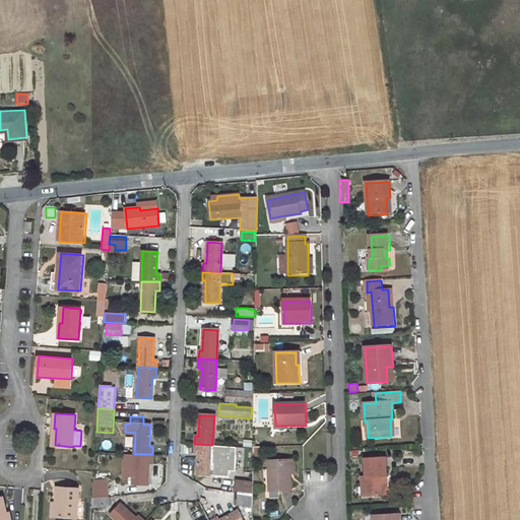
[(197,453),(197,474),(210,475),(212,445),(194,444),(194,453),(197,453)]
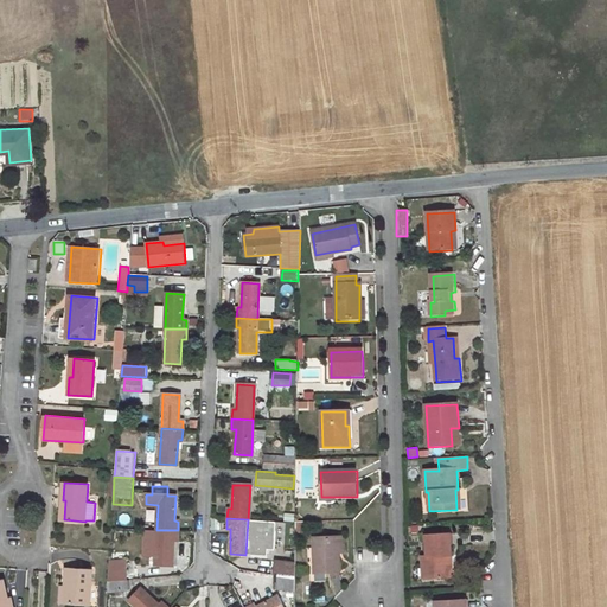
[(148,532),(147,551),(155,551),(155,564),(172,564),(173,540),(178,541),(178,530),(157,530),(157,534),(148,532)]
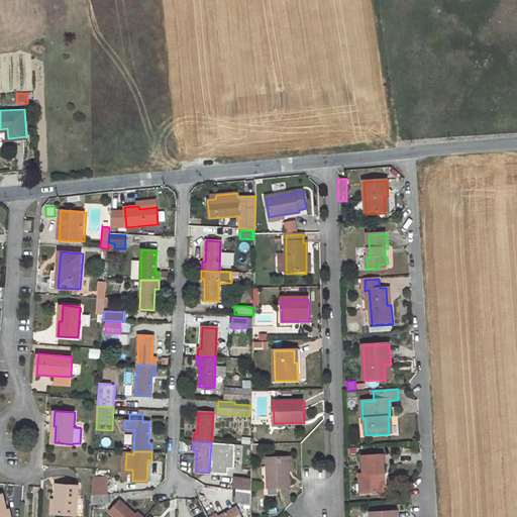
[(359,475),(360,493),(380,492),(379,474),(384,474),(383,455),(363,456),(363,475),(359,475)]
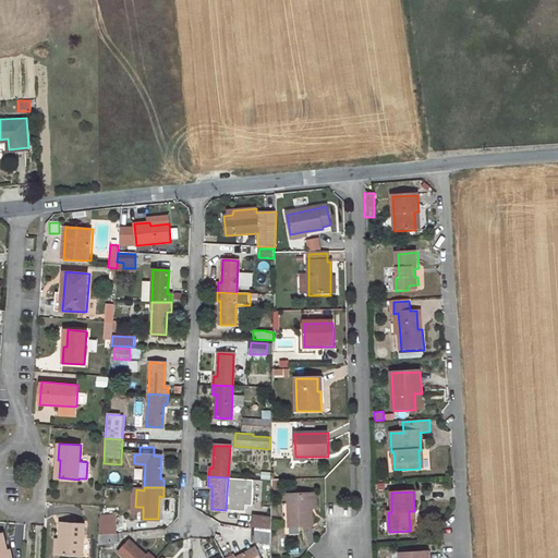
[(312,494),(288,494),(289,525),(312,525),(312,508),(312,494)]
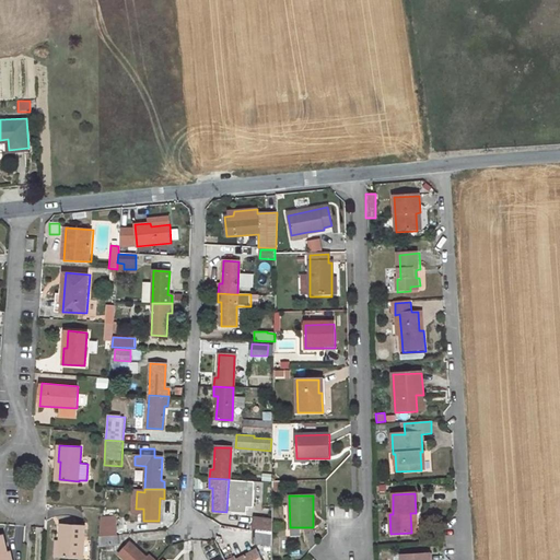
[(100,536),(116,535),(117,517),(101,516),(100,536)]
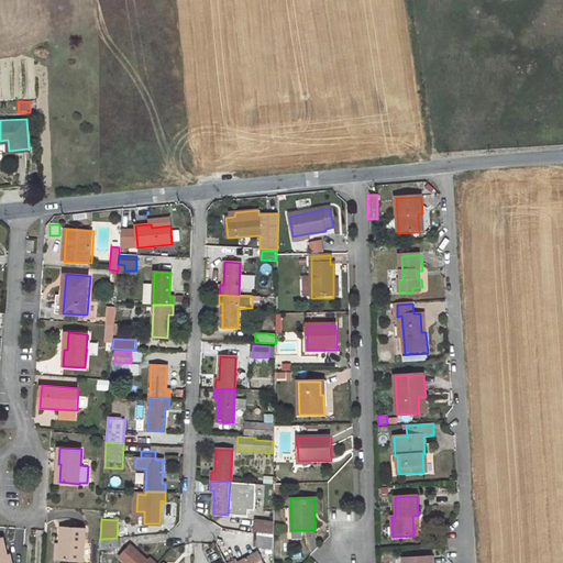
[(59,544),(58,559),(83,561),(85,529),(59,527),(59,544)]
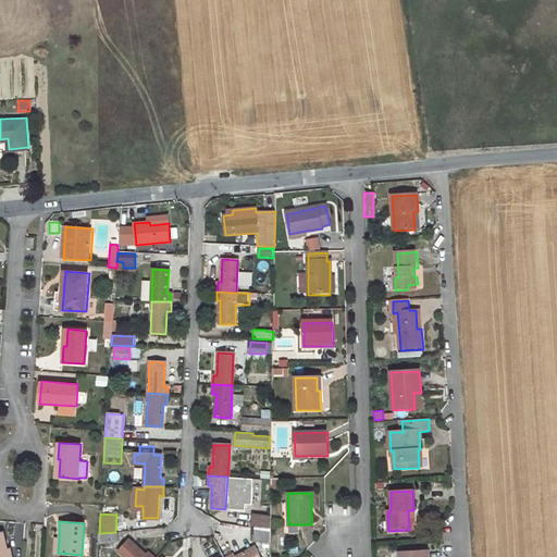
[(270,543),(270,530),(252,528),(251,540),(270,543)]
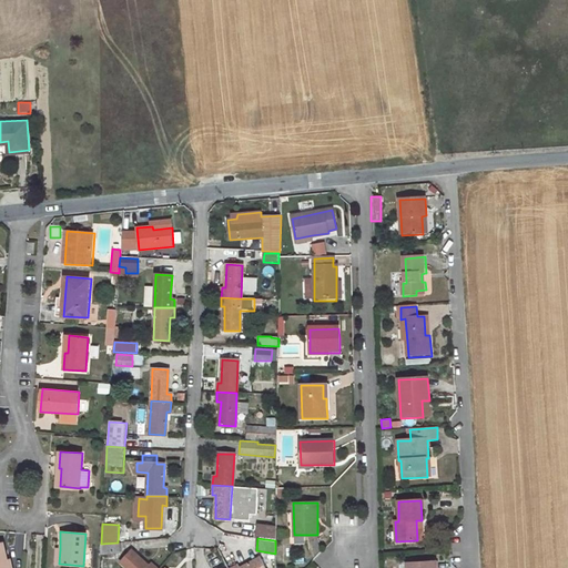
[(118,543),(101,544),(100,554),(118,551),(118,543)]
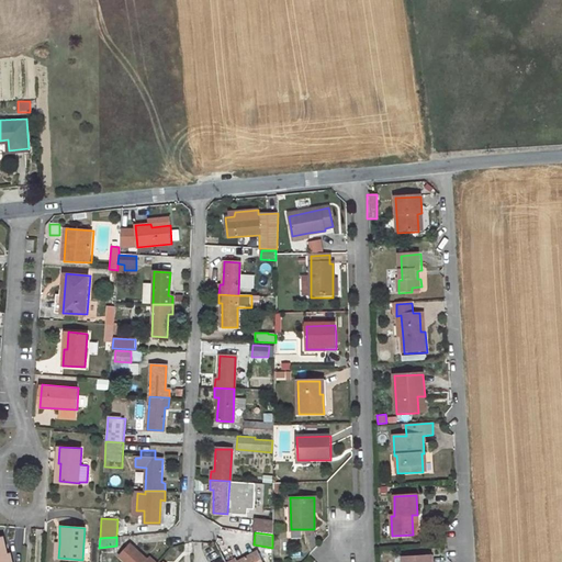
[(3,538),(0,538),(0,561),(9,561),(4,544),(3,538)]
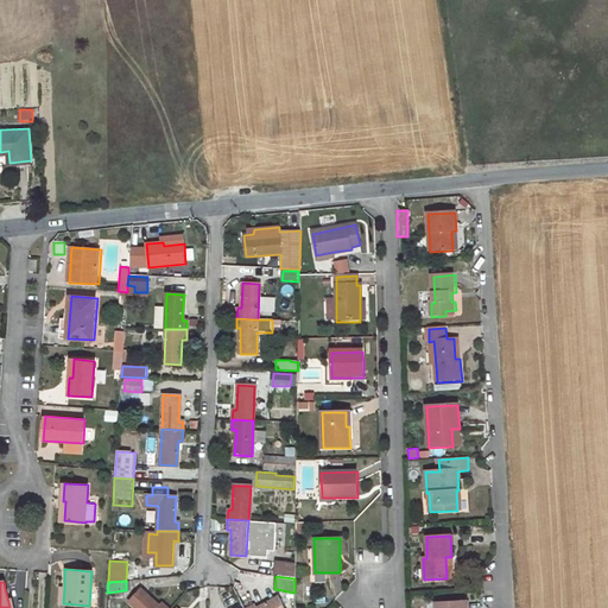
[(168,607),(163,603),(159,606),(141,589),(130,601),(137,607),(168,607)]
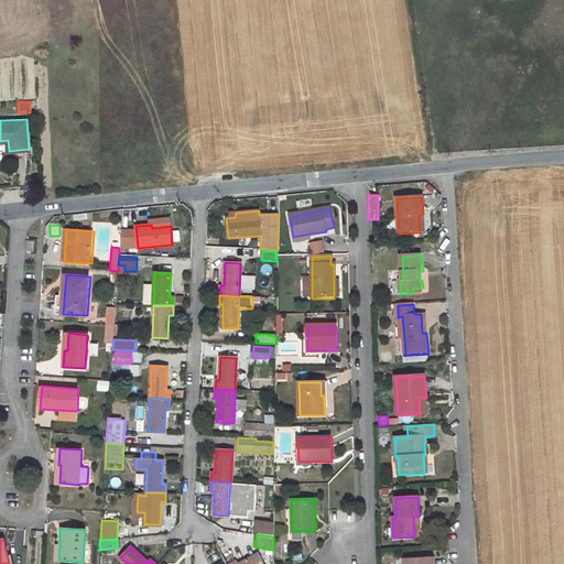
[(236,563),(236,562),(230,563),(262,563),(258,554),(238,563),(236,563)]
